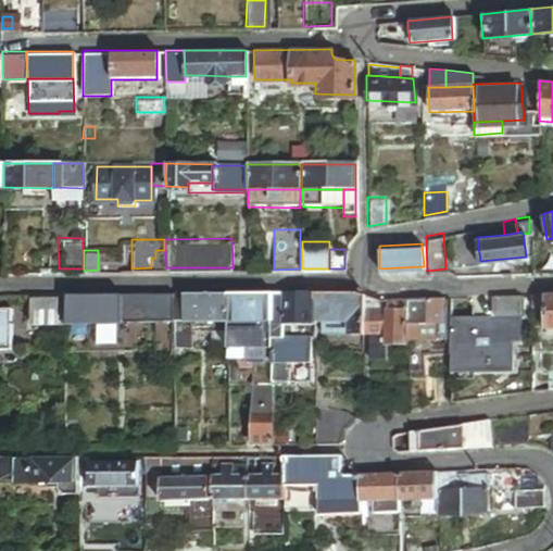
[(155,270),(166,270),(166,267),(165,250),(164,250),(155,250),(155,258),(155,267),(155,270)]
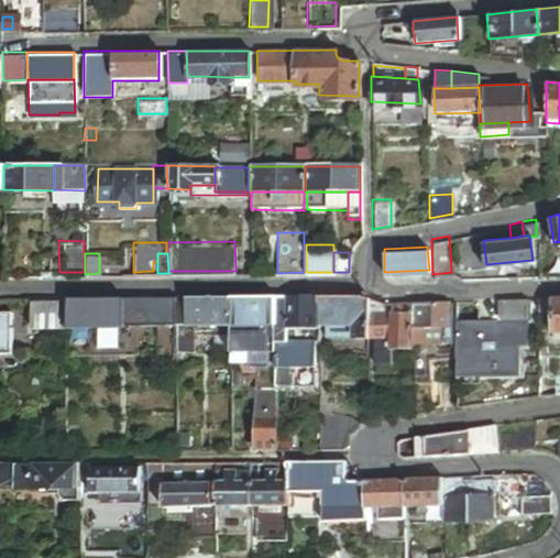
[(317,321),(316,294),(285,295),(285,321),(285,326),(317,326),(317,321)]
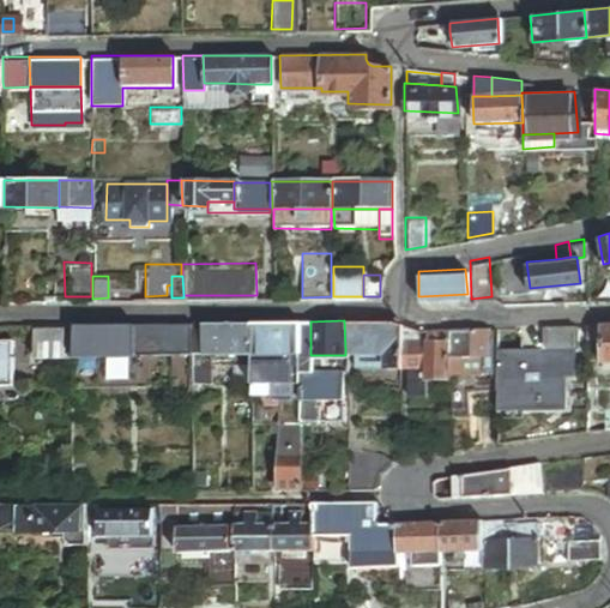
[(390,320),(344,320),(345,350),(350,350),(387,350),(391,349),(390,320)]
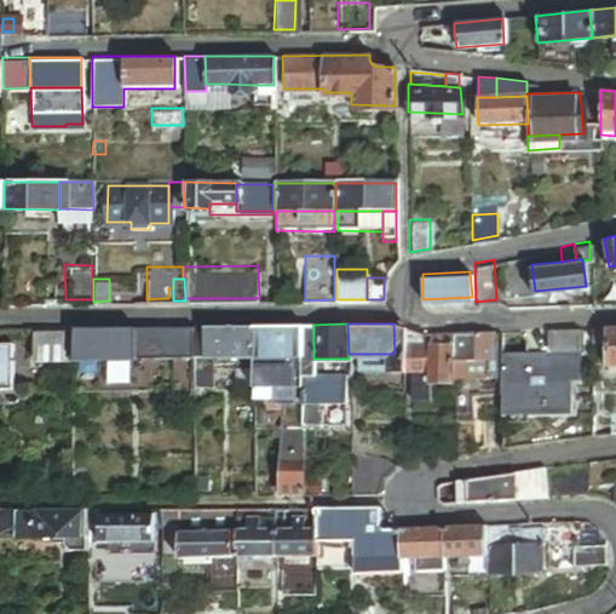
[(403,323),(393,323),(395,353),(391,354),(391,369),(404,369),(404,368),(403,345),(403,323)]
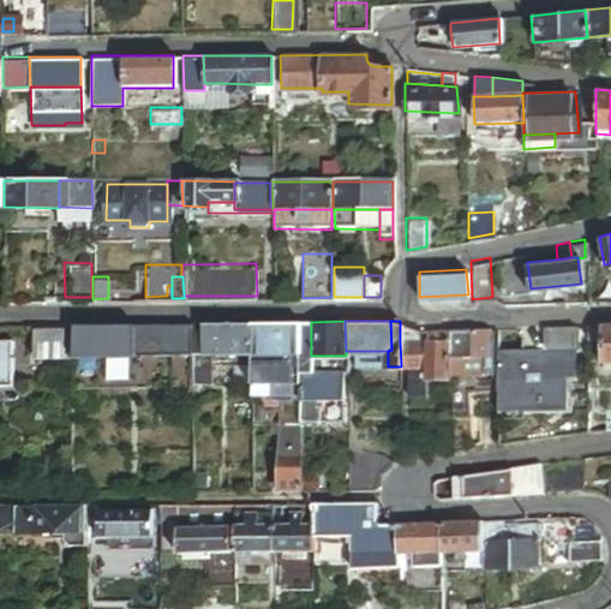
[(403,321),(400,321),(400,342),(424,341),(423,338),(423,328),(419,328),(403,321)]
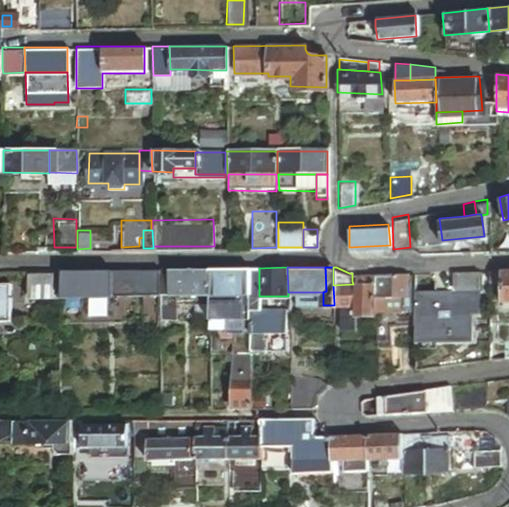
[(111,268),(59,269),(58,296),(112,296),(111,268)]
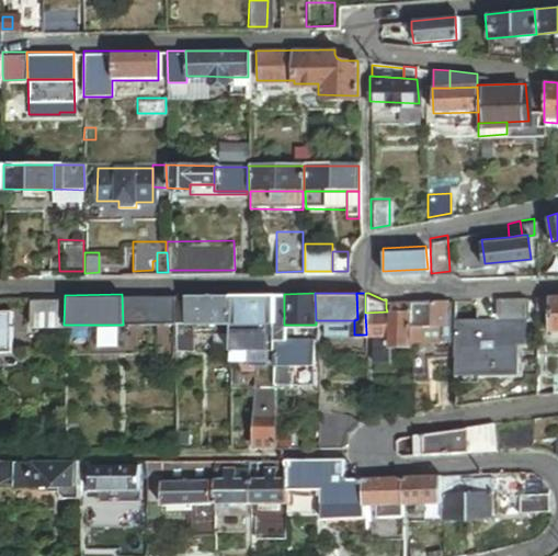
[(173,324),(173,294),(122,294),(123,325),(173,324)]
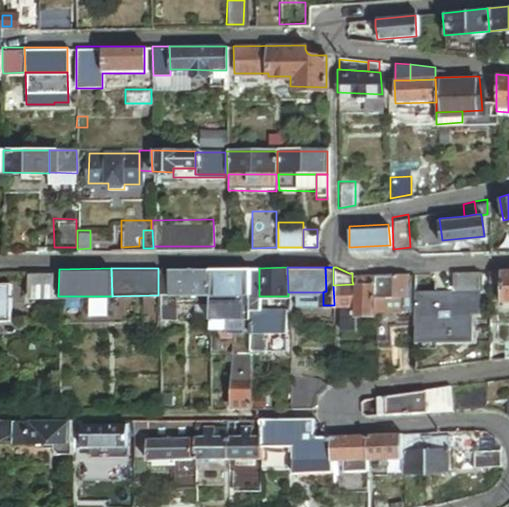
[(169,292),(169,268),(158,268),(158,295),(159,317),(172,317),(173,292),(169,292)]
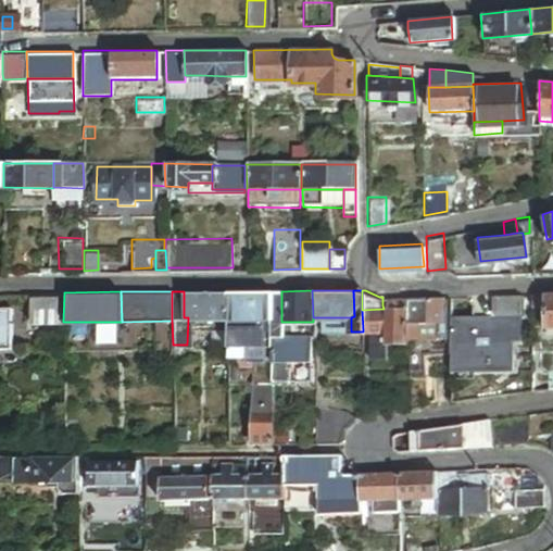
[(227,317),(227,291),(184,291),(184,317),(188,317),(227,317)]
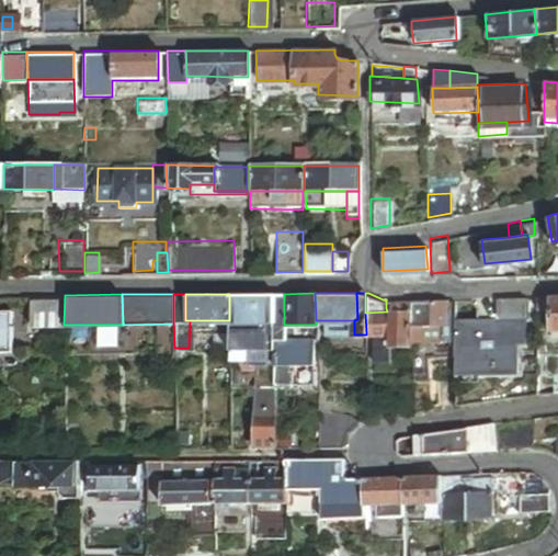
[(273,320),(273,294),(229,294),(229,320),(268,320),(273,320)]
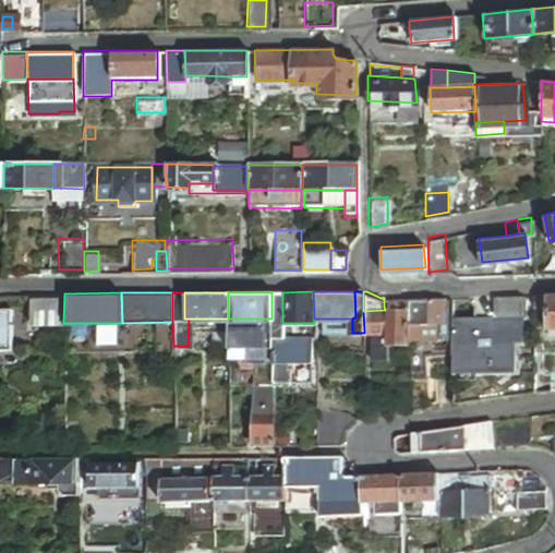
[(282,292),(272,292),(272,319),(282,319),(282,292)]
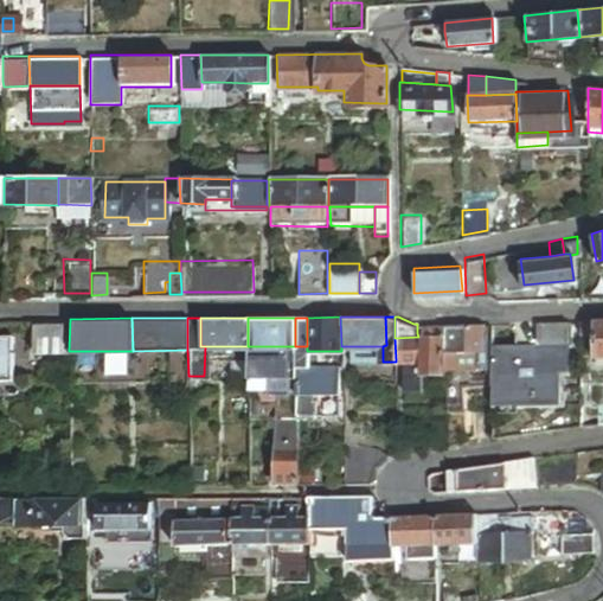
[(602,319),(592,319),(592,357),(596,357),(602,356),(602,319)]
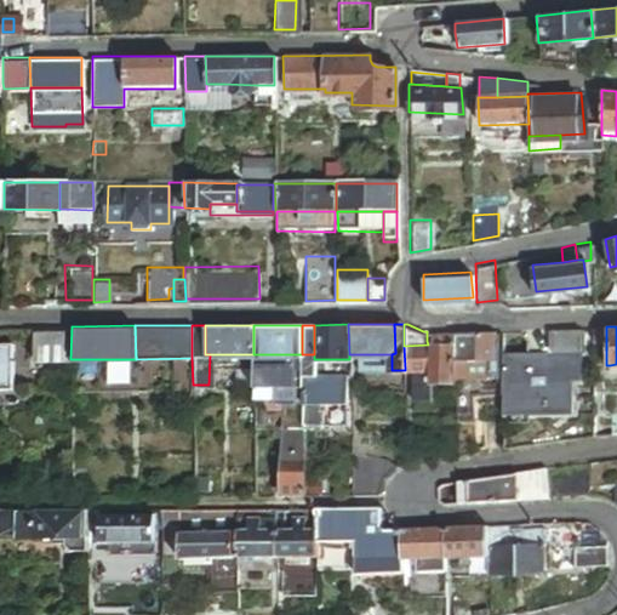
[(69,360),(69,329),(30,329),(32,362),(69,360)]
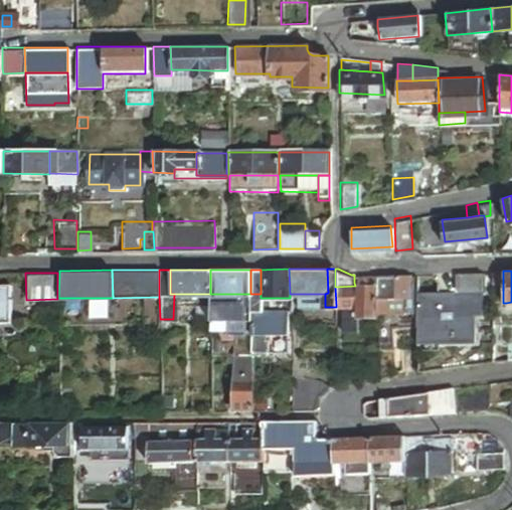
[(414,292),(414,273),(374,274),(375,283),(375,311),(384,311),(384,297),(404,296),(406,296),(406,303),(415,303),(414,292)]
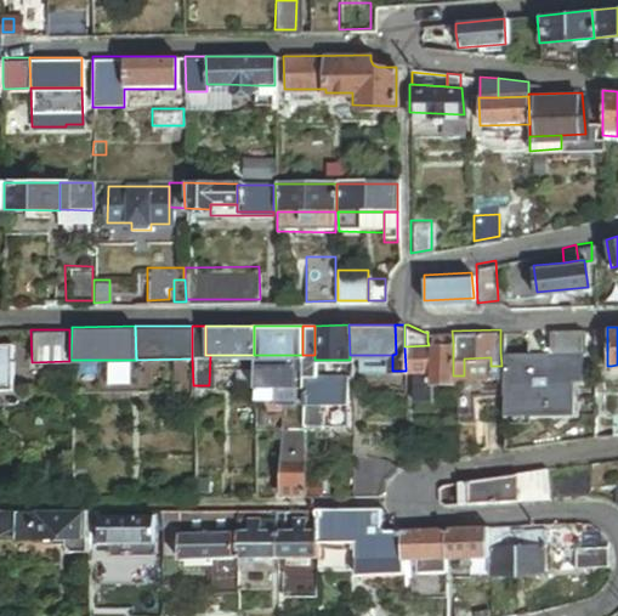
[(452,331),(427,332),(427,342),(453,342),(452,331)]
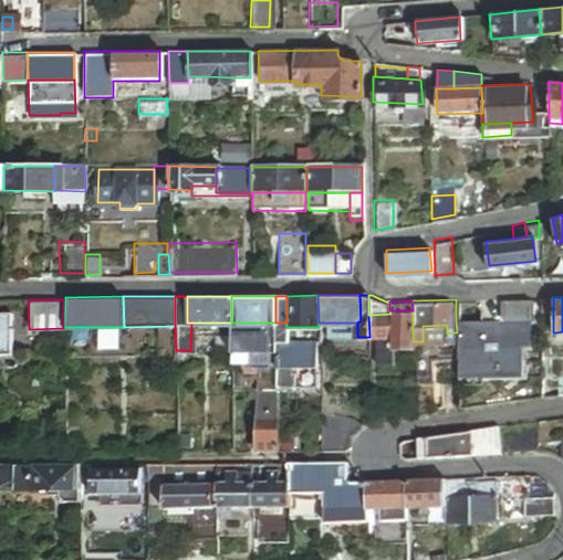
[(498,319),(527,319),(527,300),(498,302),(498,319)]
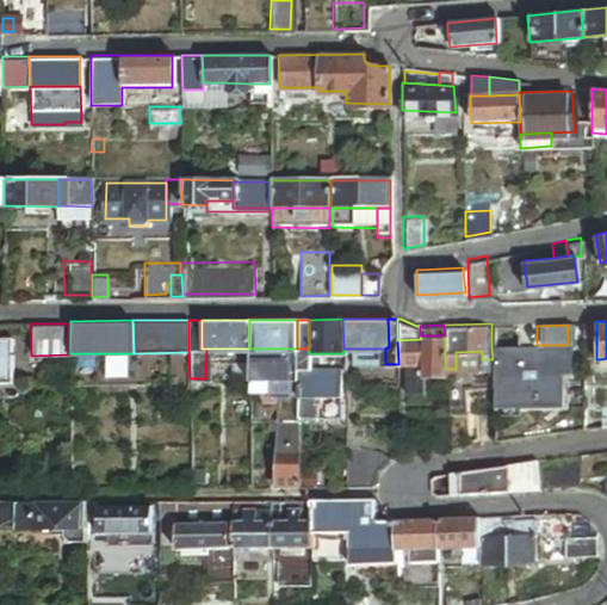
[(0,382),(11,382),(11,335),(0,334),(0,382)]
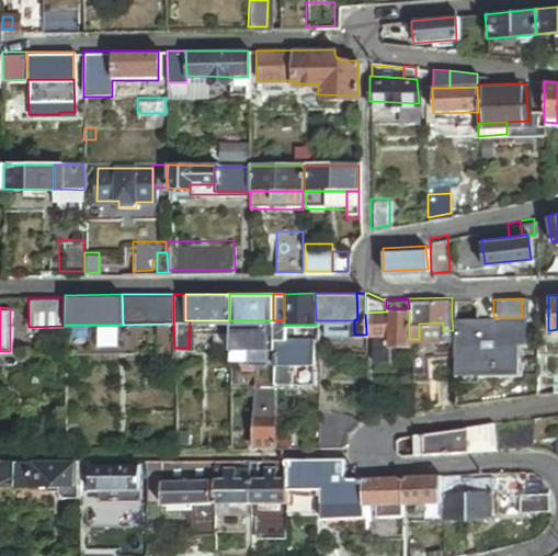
[(387,311),(365,313),(366,333),(376,333),(387,333),(387,344),(409,344),(409,339),(409,308),(386,308),(387,311)]
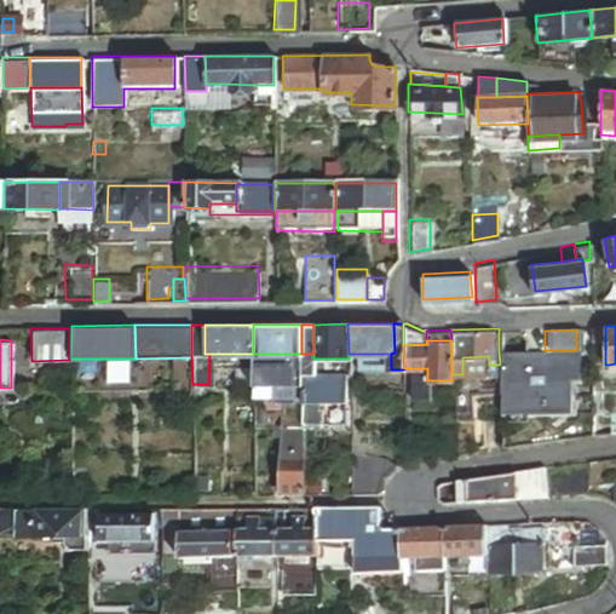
[(545,350),(499,351),(500,365),(500,391),(500,414),(569,412),(568,378),(576,377),(576,350),(545,350)]
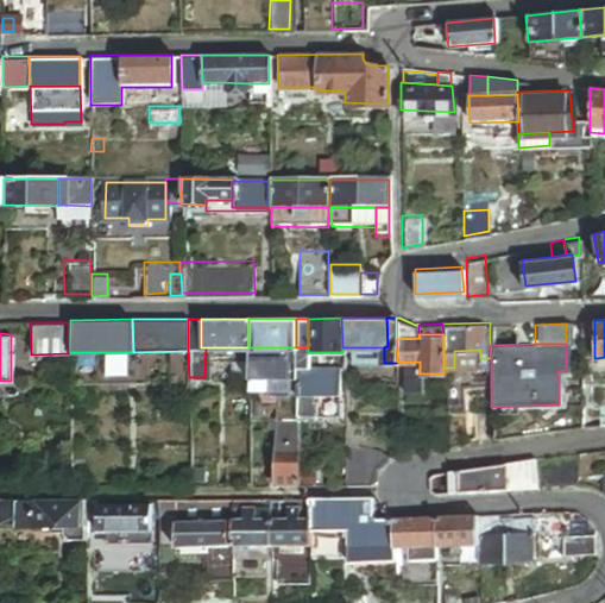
[(290,377),(290,347),(249,347),(249,378),(266,378),(290,377)]
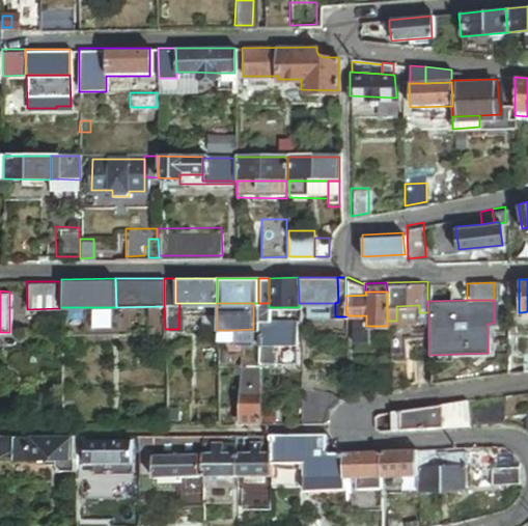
[(269,319),(269,307),(269,303),(258,303),(258,319),(269,319)]
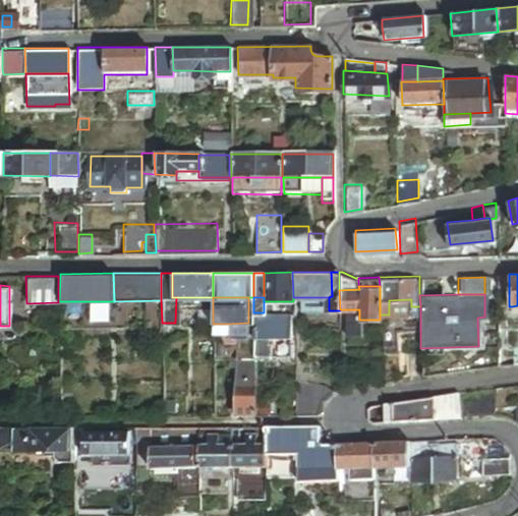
[(329,297),(297,297),(297,310),(329,310),(329,297)]
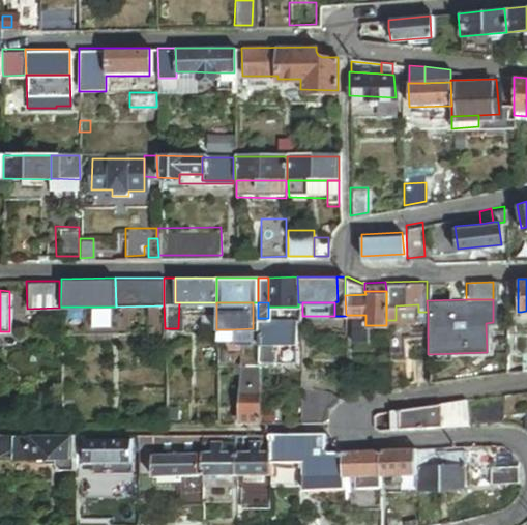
[(416,334),(428,334),(428,312),(418,312),(416,312),(416,334)]
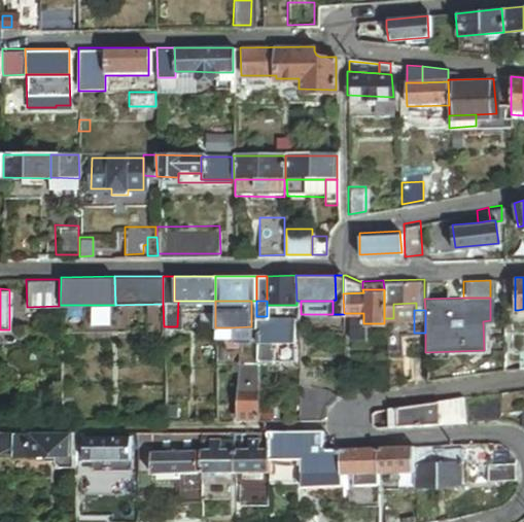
[(363,313),(353,313),(353,338),(364,338),(363,323),(363,313)]
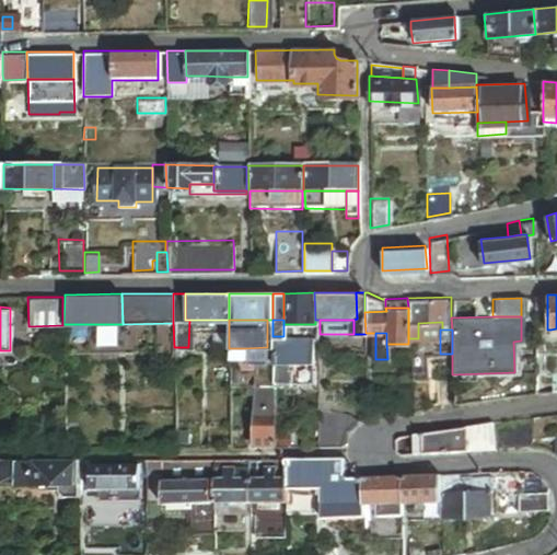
[(311,362),(311,361),(310,336),(283,336),(273,336),(273,362),(288,362),(311,362)]
